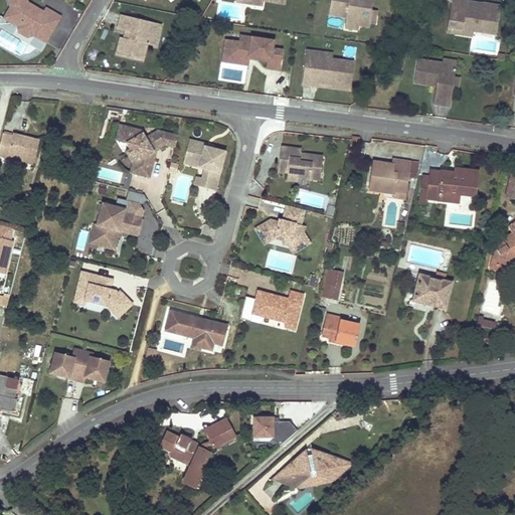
[(27,0),(8,0),(11,7),(4,18),(18,27),(20,33),(27,37),(34,36),(46,43),(60,18),(46,9),(44,12),(42,16),(36,13),(38,9),(28,3),(27,0)]
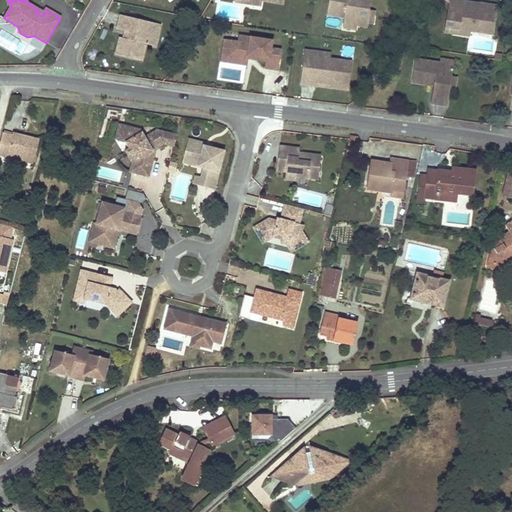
[(327,0),(326,14),(343,16),(343,22),(355,24),(366,26),(367,22),(369,8),(370,0),(327,0)]
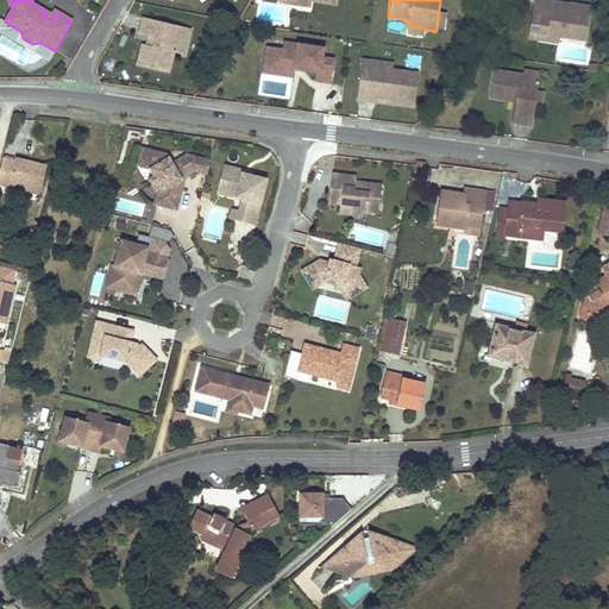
[(584,41),(590,6),(569,2),(567,6),(551,4),(551,0),(528,0),(532,2),(527,37),(534,38),(535,32),(584,41)]
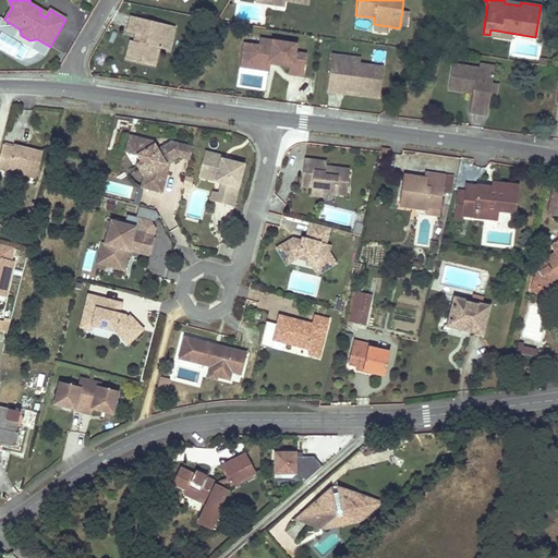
[(409,10),(402,9),(400,24),(407,25),(409,10)]
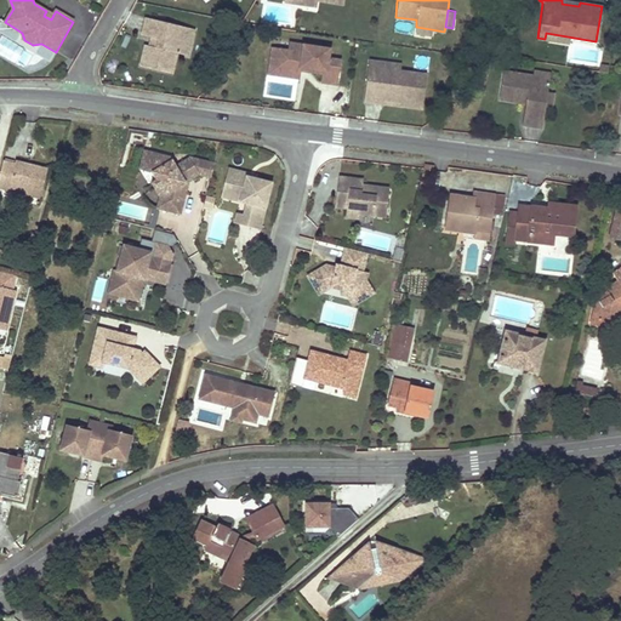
[(194,29),(148,20),(144,36),(153,38),(161,40),(159,50),(151,49),(147,47),(142,68),(172,74),(177,55),(188,57),(194,29)]
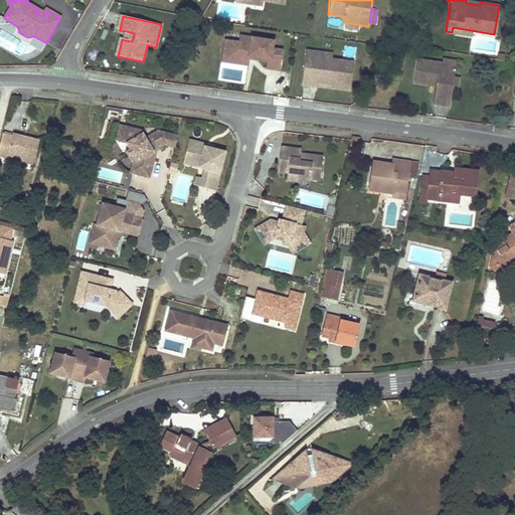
[(134,33),(127,31),(125,40),(132,41),(134,33)]
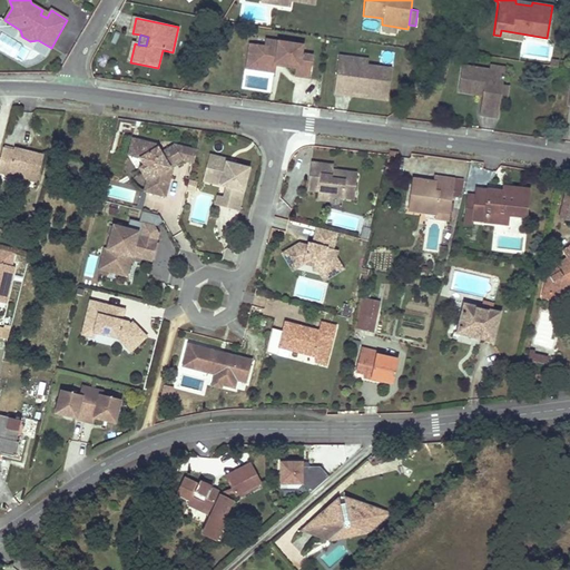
[(303,51),(304,43),(267,37),(266,43),(252,41),(248,58),(276,62),(277,57),(283,58),(283,60),(298,64),(297,66),(296,74),(311,76),(314,53),(303,51)]
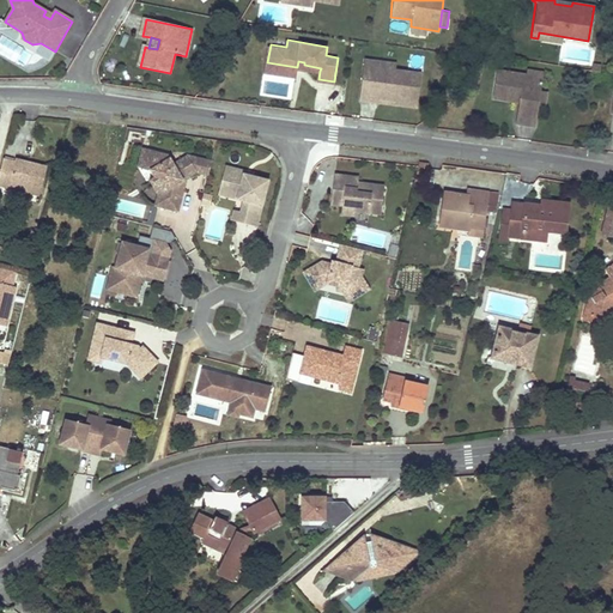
[(418,107),(423,72),(398,68),(374,66),(374,60),(366,59),(362,99),(380,102),(381,98),(398,99),(396,104),(418,107)]
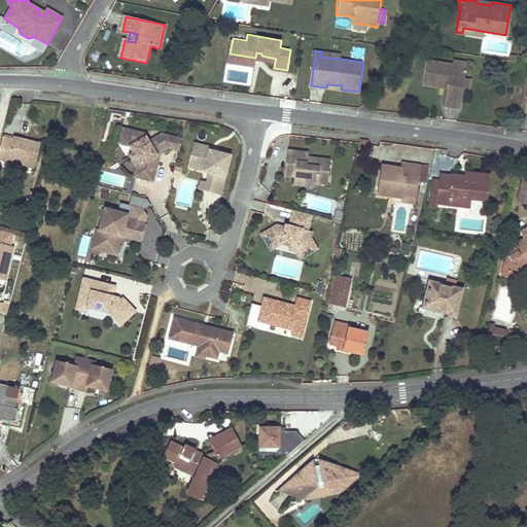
[(254,65),(255,58),(230,54),(229,61),(254,65)]
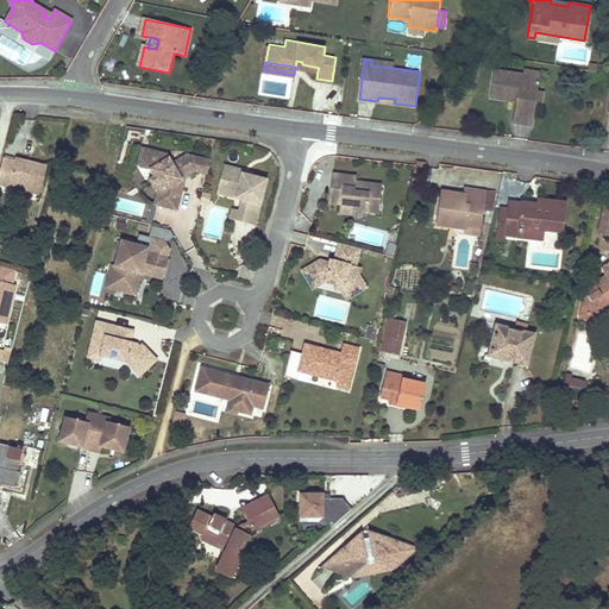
[(520,75),(495,70),(491,99),(515,102),(512,121),(532,124),(534,106),(538,88),(539,77),(520,75)]
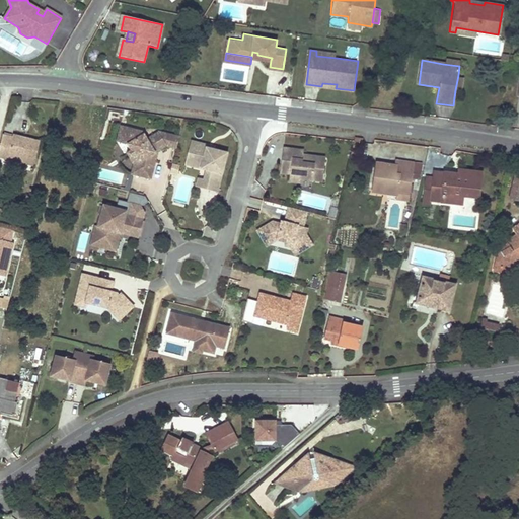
[(458,75),(455,90),(463,91),(465,76),(458,75)]
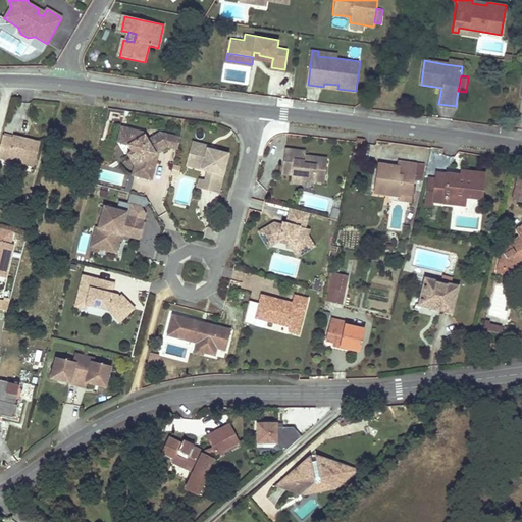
[(125,143),(129,127),(121,125),(117,141),(125,143)]
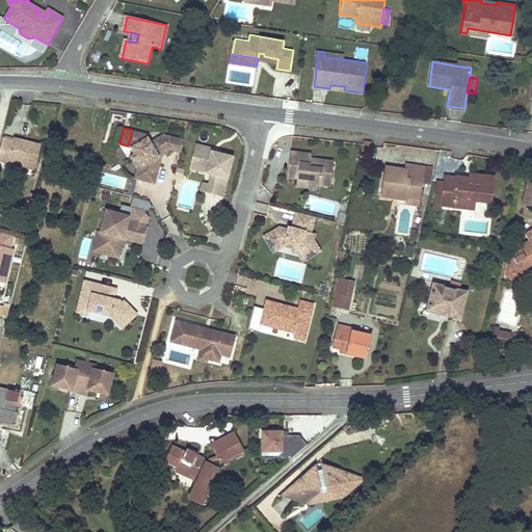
[(155,183),(161,159),(159,156),(163,154),(171,149),(162,134),(151,140),(147,133),(132,130),(128,145),(131,147),(135,153),(142,165),(138,179),(155,183)]
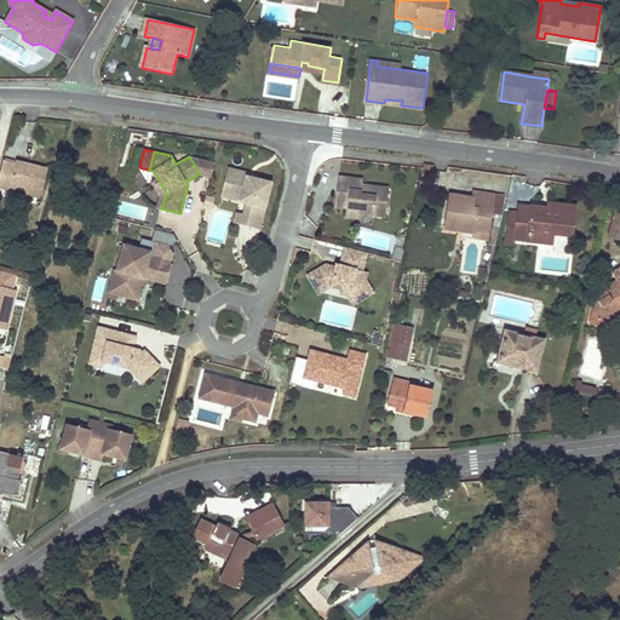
[(211,176),(214,162),(189,156),(200,173),(211,176)]
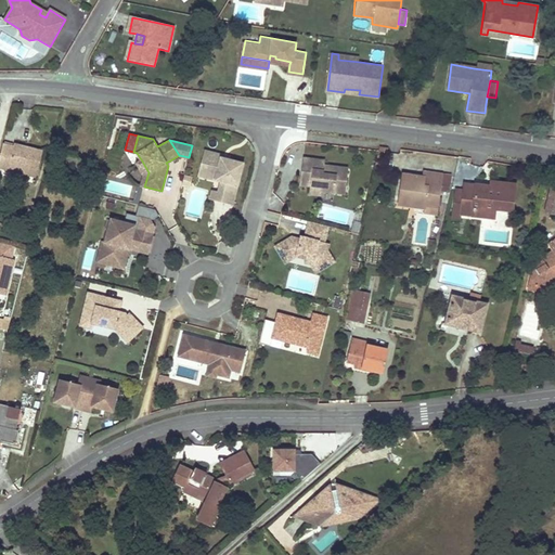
[(13,145),(2,143),(0,153),(0,168),(37,177),(42,150),(14,144),(13,145)]
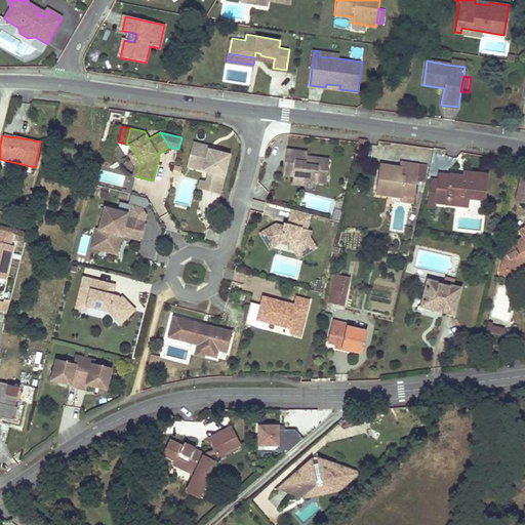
[(219,194),(230,154),(216,151),(208,149),(209,147),(193,143),(188,161),(204,164),(202,170),(208,172),(205,182),(203,190),(219,194)]
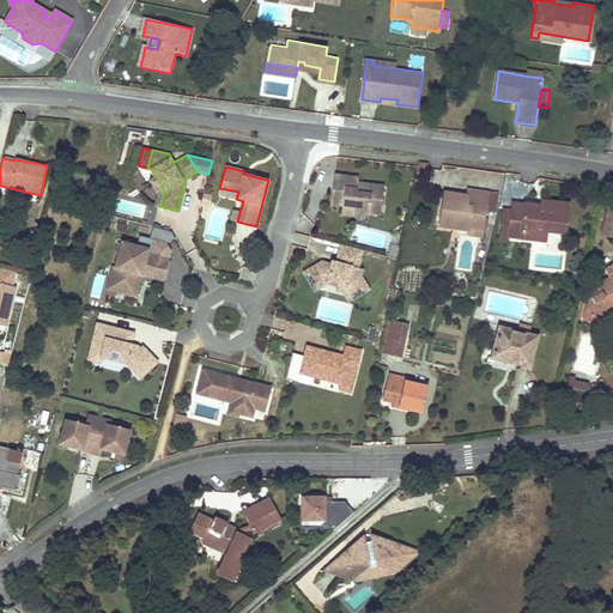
[(381,213),(383,186),(357,182),(358,177),(334,175),(333,186),(338,187),(337,192),(332,192),(331,204),(341,205),(353,206),(353,211),(381,213)]
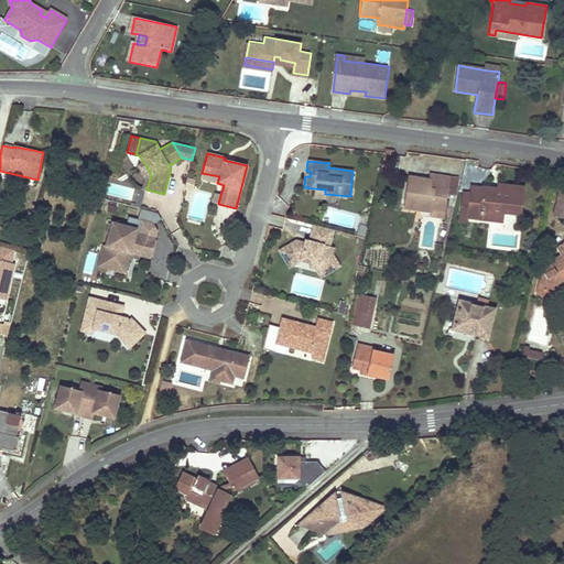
[(151,175),(143,162),(138,165),(145,177),(143,188),(147,190),(151,175)]
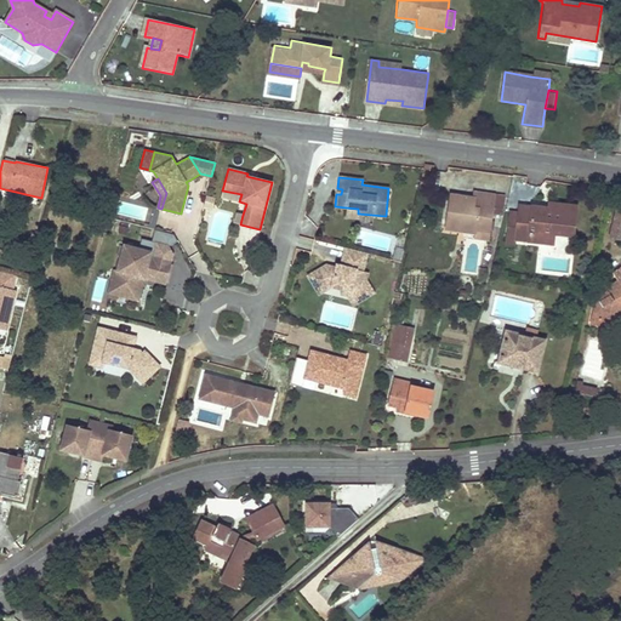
[(239,201),(241,194),(222,191),(221,197),(239,201)]
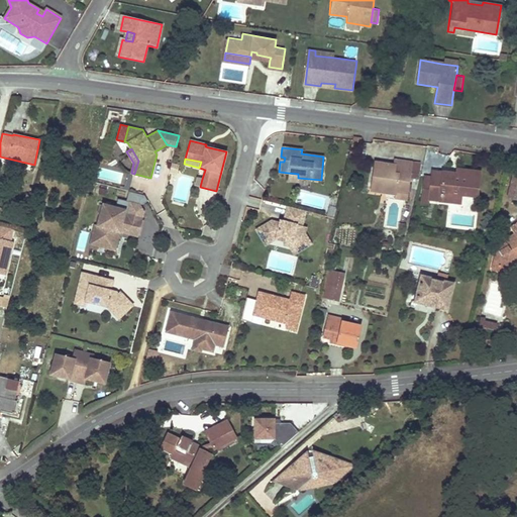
[(371,190),(382,192),(383,189),(395,190),(407,192),(409,178),(415,179),(418,163),(394,160),(394,165),(375,162),(371,190)]
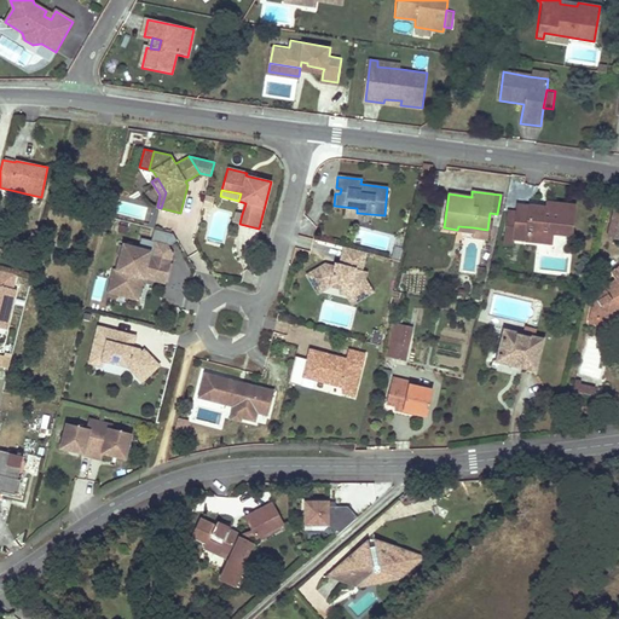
[(212,207),(214,198),(206,196),(203,206),(212,207)]
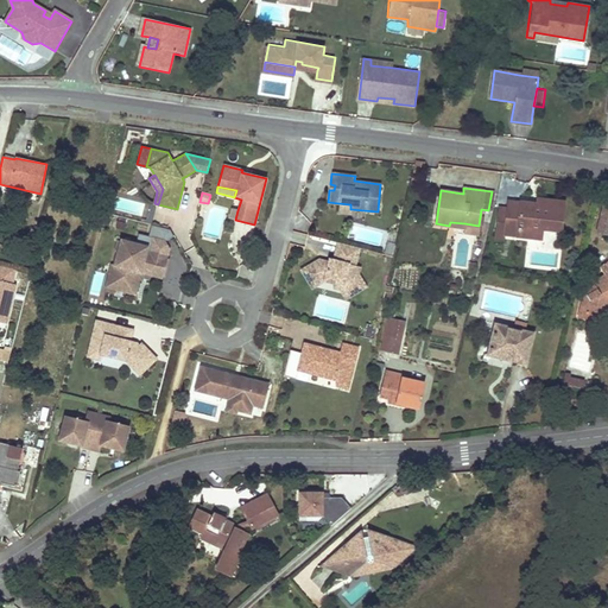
[(537,203),(508,200),(508,207),(499,206),(495,239),(504,240),(504,234),(540,239),(543,223),(561,225),(564,202),(537,198),(537,203)]
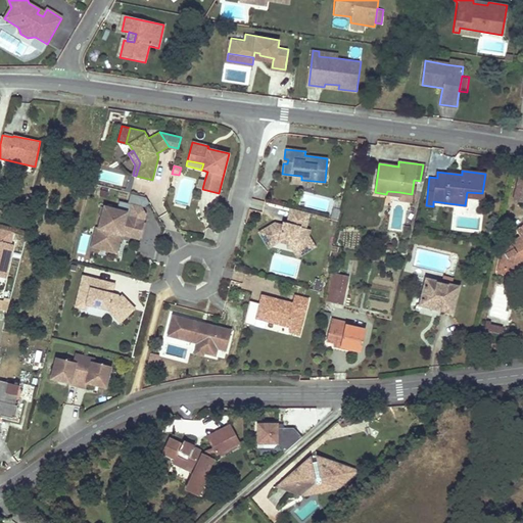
[(301,180),(301,176),(291,175),(290,183),(301,184),(301,180)]
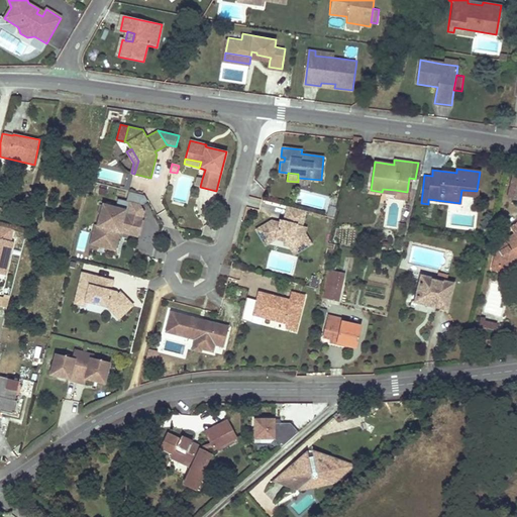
[(145,205),(146,197),(129,193),(127,201),(145,205)]
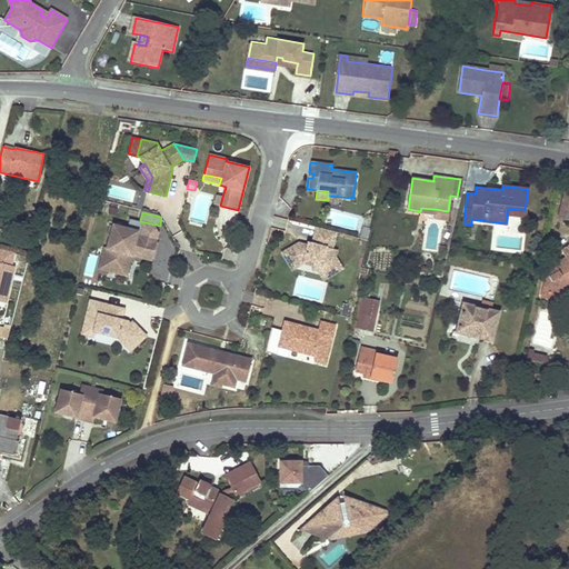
[(159,242),(157,242),(159,235),(155,227),(143,223),(141,232),(136,231),(113,226),(110,236),(108,235),(105,247),(112,249),(107,269),(128,275),(133,255),(150,259),(155,260),(159,242)]
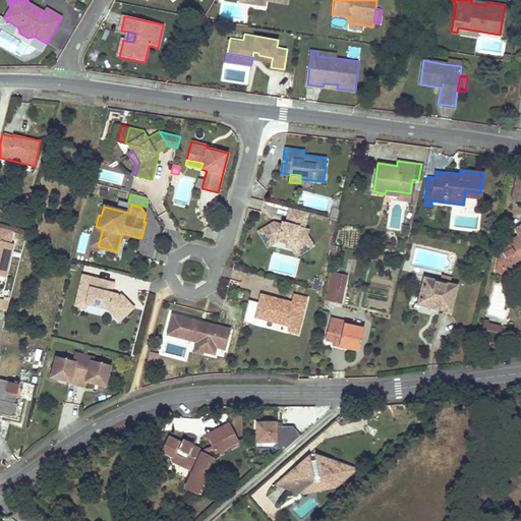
[(271,239),(277,240),(286,242),(293,244),(298,254),(312,245),(306,235),(307,229),(303,228),(307,213),(289,208),(285,223),(285,225),(281,224),(273,222),(265,227),(271,239)]
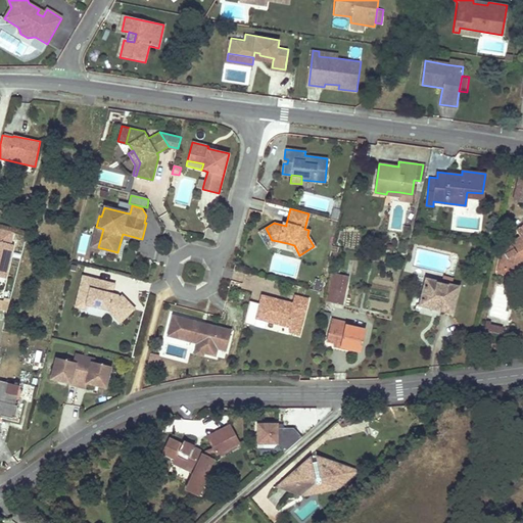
[(98,247),(103,229),(96,227),(92,245),(98,247)]
